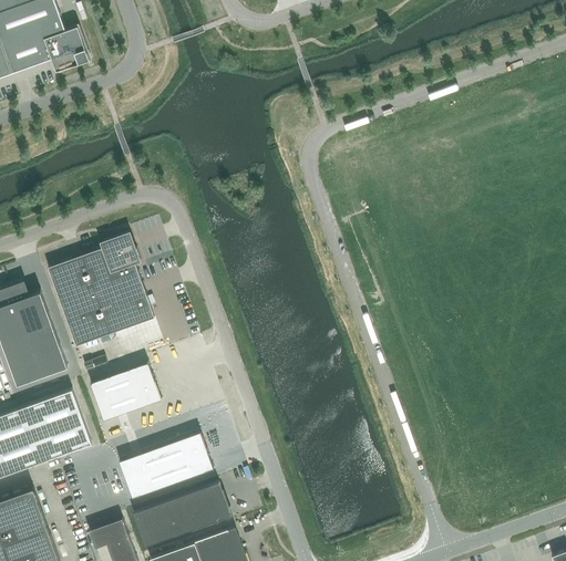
[(0,80),(51,61),(55,73),(89,61),(76,28),(64,32),(52,0),(0,0),(0,80)]
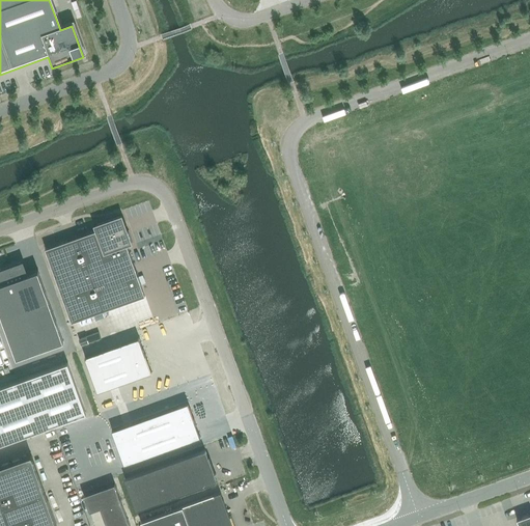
[(100,233),(47,252),(71,324),(140,299),(123,246),(129,244),(122,223),(121,219),(96,229),(98,230),(100,233)]
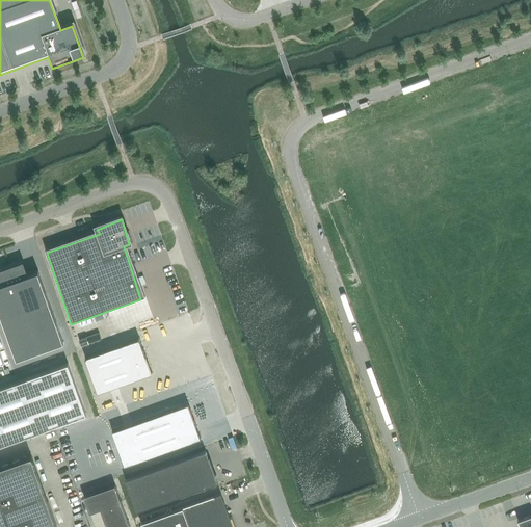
[(0,283),(2,288),(0,289),(0,320),(16,363),(62,346),(37,275),(25,280),(21,268),(10,272),(10,271),(8,272),(0,275),(0,283)]
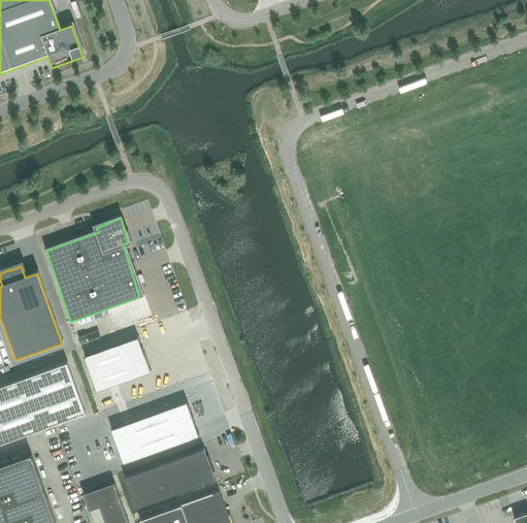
[(137,339),(83,359),(96,394),(151,374),(137,339)]
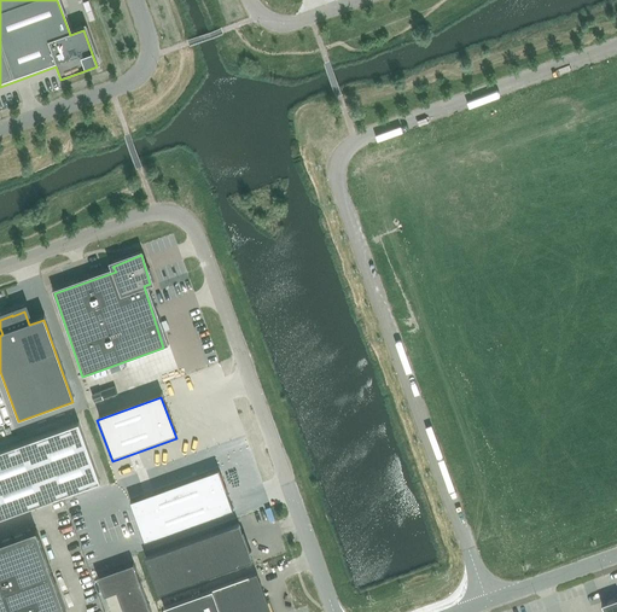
[(0,522),(48,505),(100,487),(79,427),(0,455),(0,522)]
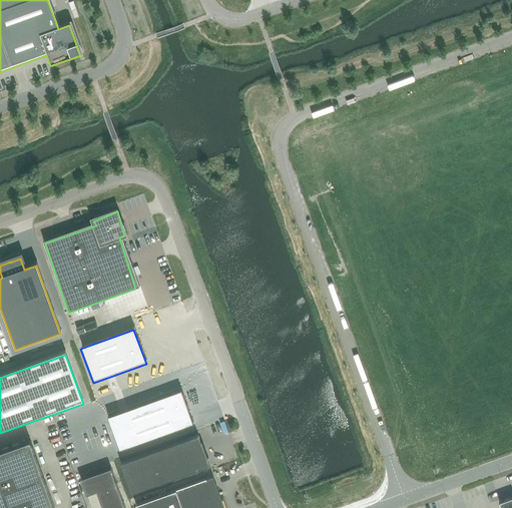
[(180,392),(107,418),(119,452),(192,426),(180,392)]
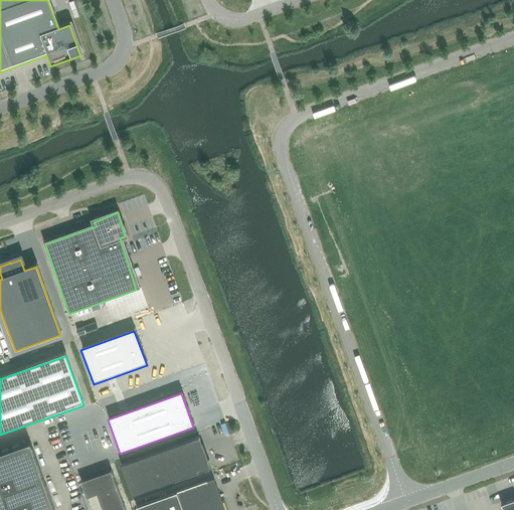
[(198,441),(120,469),(131,497),(131,499),(181,481),(209,471),(198,441)]
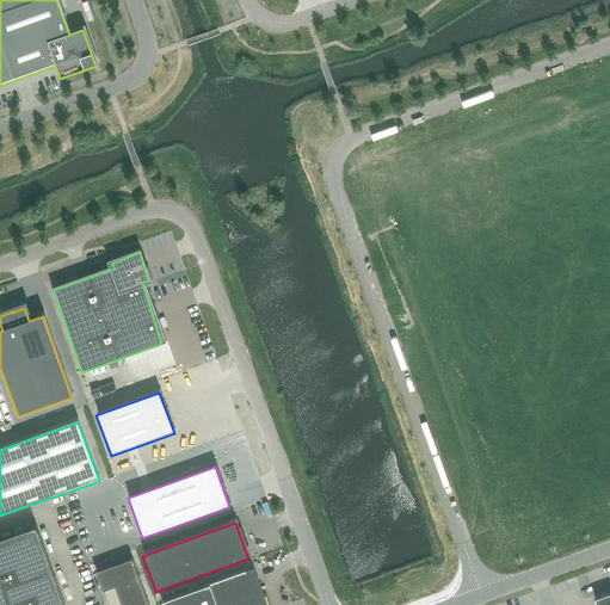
[(35,529),(0,541),(0,604),(62,604),(35,529)]
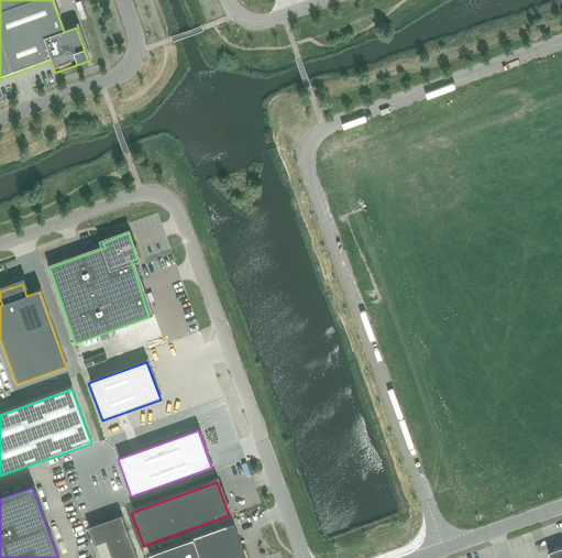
[(134,557),(121,518),(88,529),(94,548),(106,544),(110,557),(134,557)]
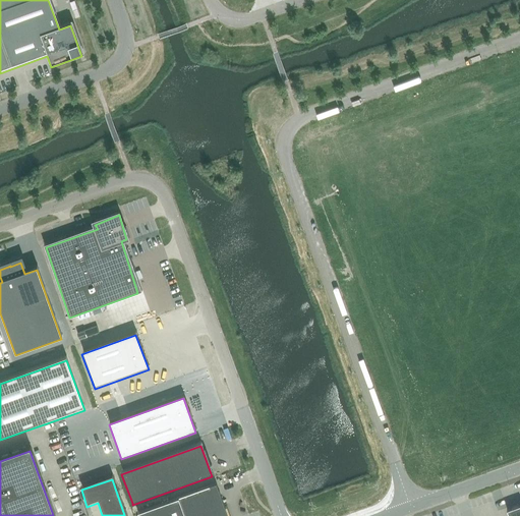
[(225,515),(216,489),(177,502),(182,515),(225,515)]
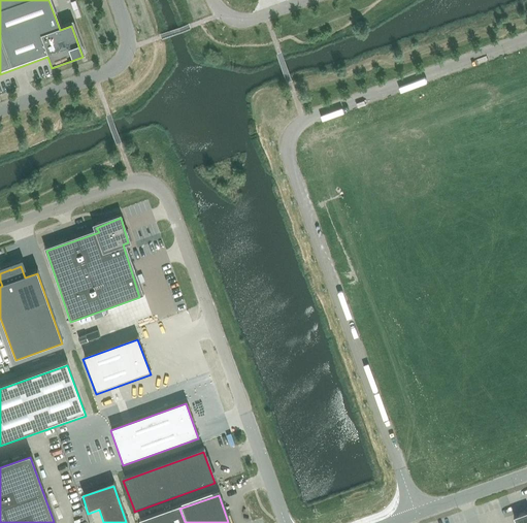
[(164,515),(160,516),(162,522),(185,522),(179,509),(164,515)]
